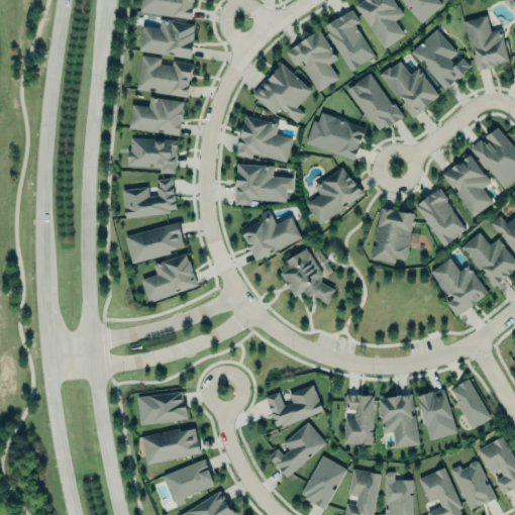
[(142,0),(141,14),(193,19),(194,0),(142,0)]
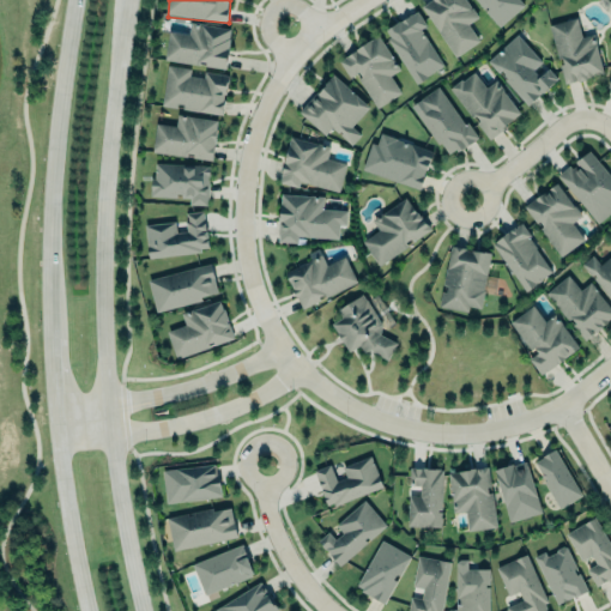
[(431,0),(423,7),(457,58),(481,42),(470,25),(481,18),(473,8),(472,10),(466,0),(431,0)]
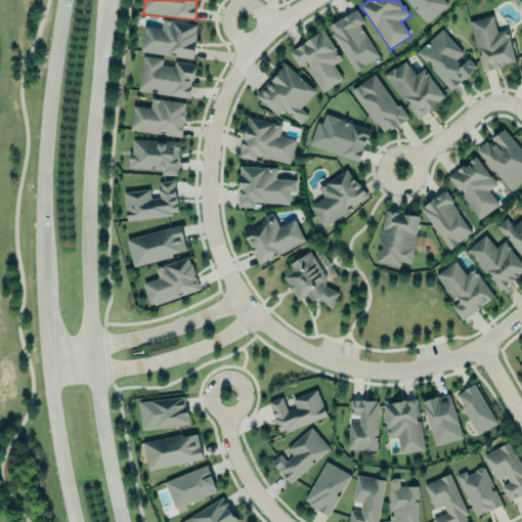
[(407,0),(428,24),(449,5),(444,0),(407,0)]
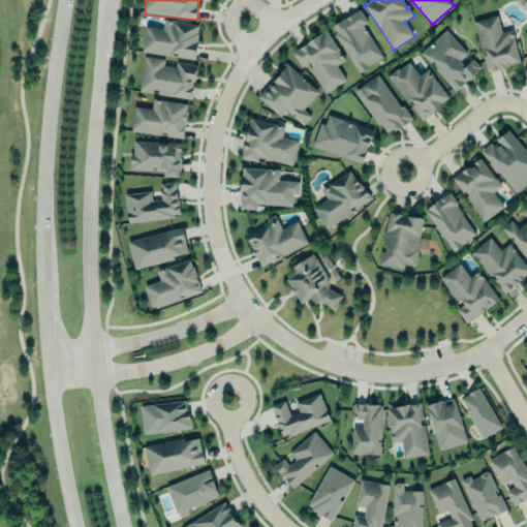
[(359,73),(383,59),(365,26),(368,24),(362,11),(333,27),(359,73)]
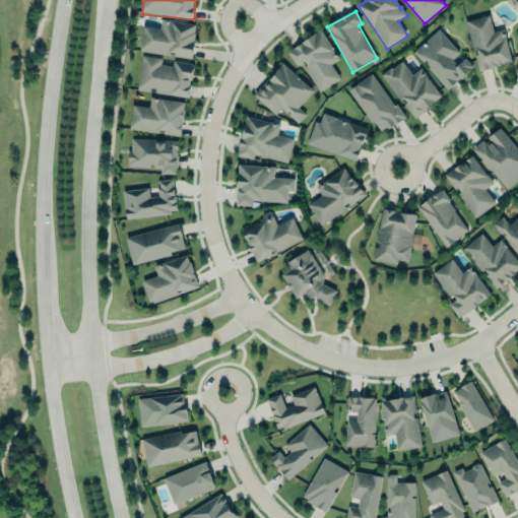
[(479,72),(512,65),(504,30),(495,33),(491,16),(467,22),(479,72)]
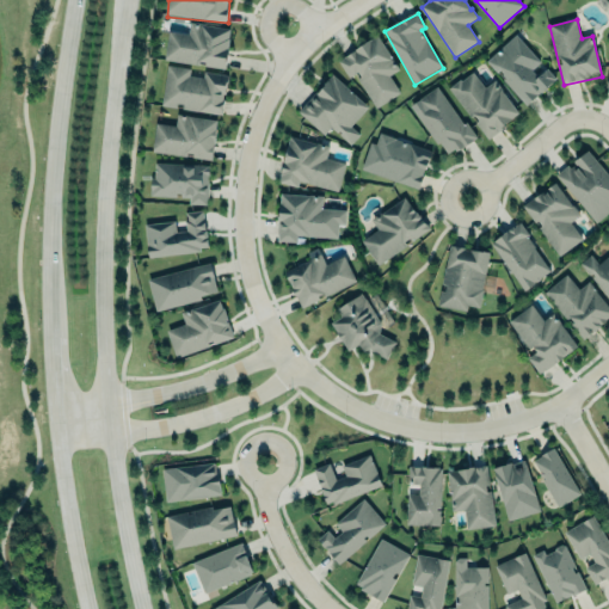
[(227,71),(232,40),(229,38),(231,30),(203,26),(203,24),(191,23),(190,35),(170,32),(166,61),(227,71)]
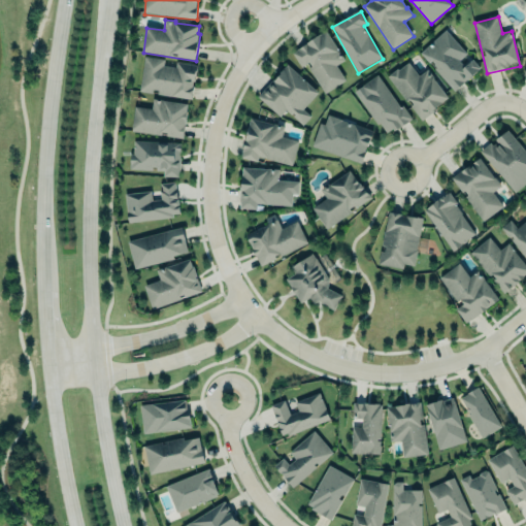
[(421,55),(456,93),(481,69),(472,60),(465,67),(460,62),(468,55),(446,31),(421,55)]
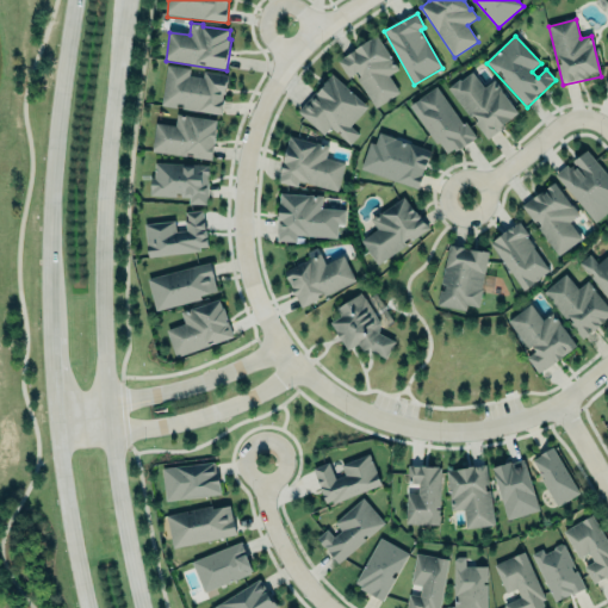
[(376,110),(401,95),(390,78),(398,72),(378,37),(337,61),(349,80),(355,76),(376,110)]
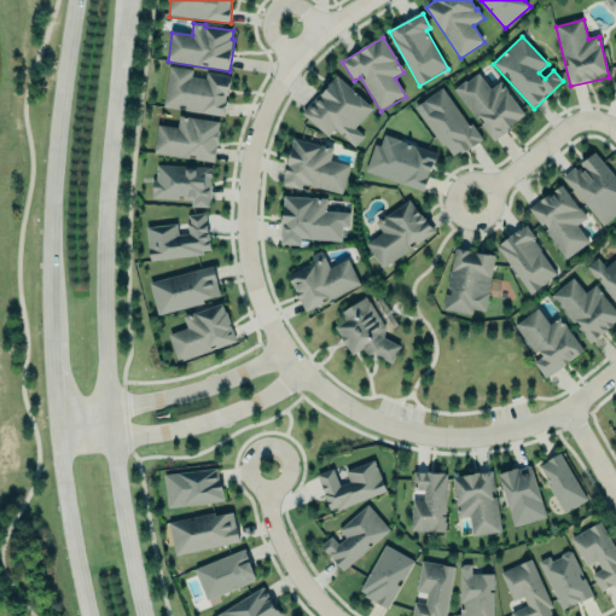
[(164,109),(225,117),(231,77),(207,74),(205,80),(193,79),(193,71),(170,68),(164,109)]
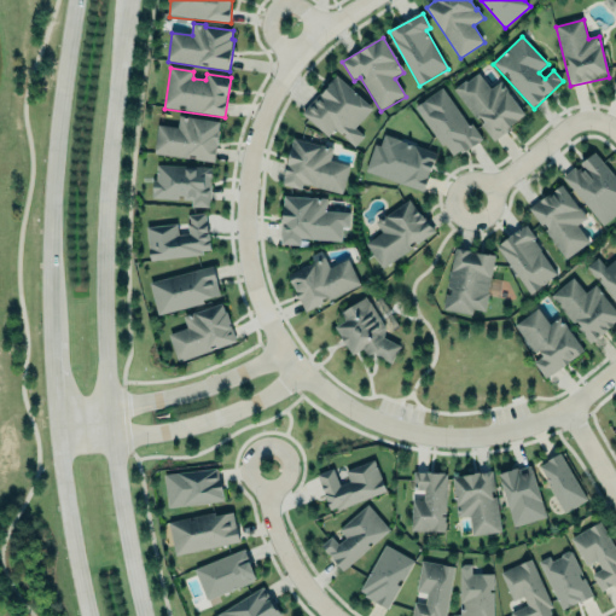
[(493,143),(527,117),(501,83),(490,91),(478,74),(455,91),(493,143)]
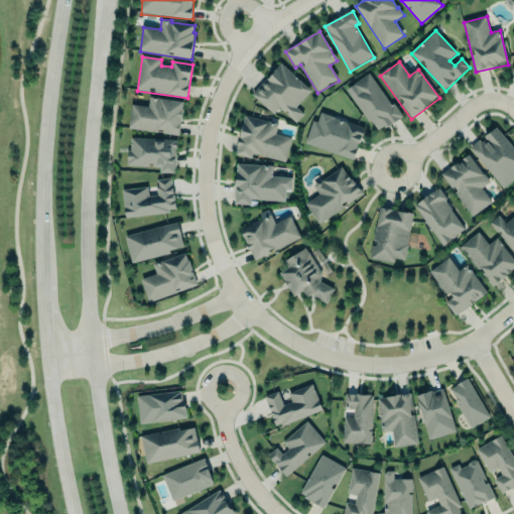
[(281,62),(311,91),(296,107),(304,114),(296,123),(280,108),(274,114),(252,95),(281,62)]
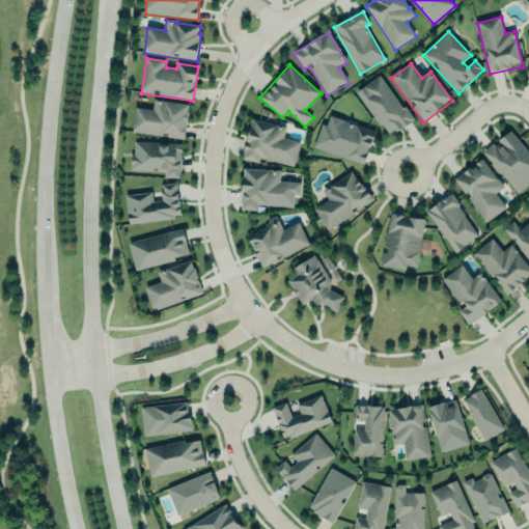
[(412,123),(384,76),(359,90),(386,138),(412,123)]
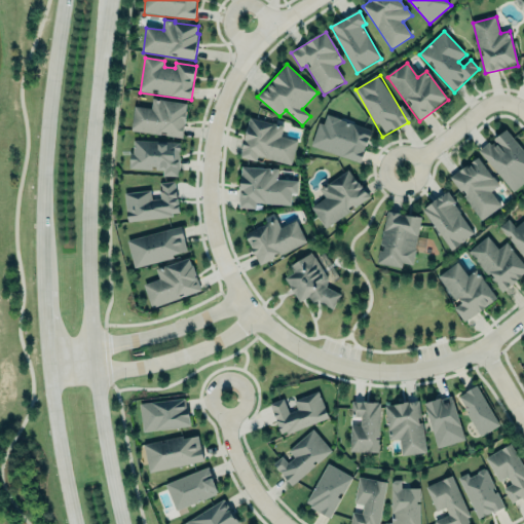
[(189,104),(184,139),(166,137),(167,133),(162,132),(161,136),(132,132),(136,106),(152,109),(153,99),(189,104)]
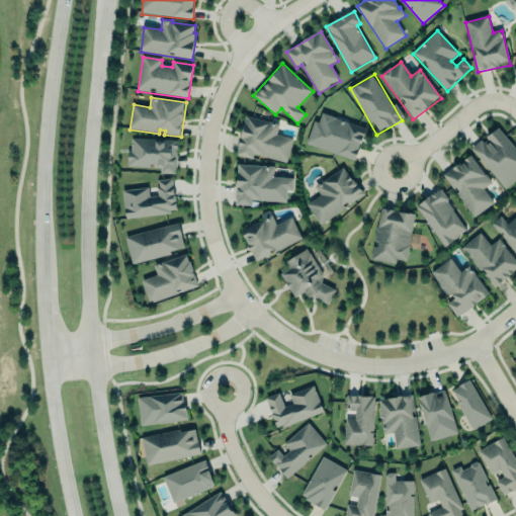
[(367,130),(362,144),(356,161),(307,145),(311,131),(315,120),(320,122),(323,112),(349,121),(350,122),(367,130)]
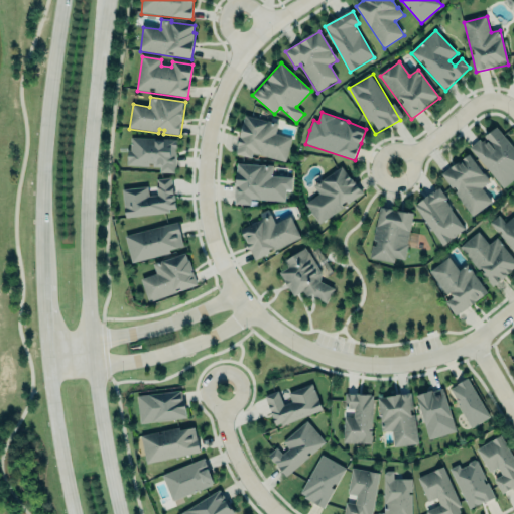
[(246,115),(278,124),(275,134),(292,139),(285,162),(254,153),(252,159),(235,154),(246,115)]
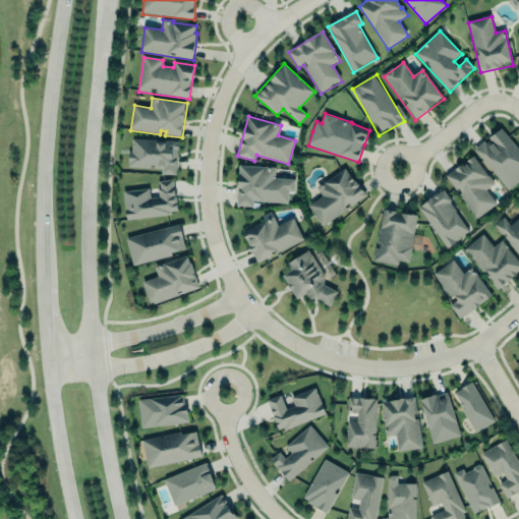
[(491,137),(502,127),(518,148),(518,182),(510,190),(475,150),(484,140),(487,143),(493,139),(491,137)]
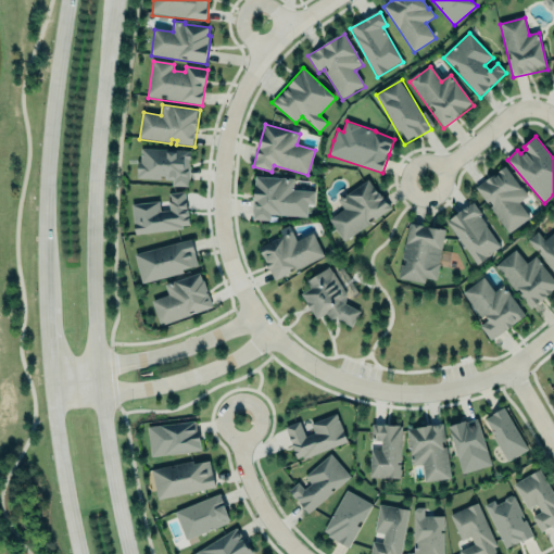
[(138,179),(174,180),(174,187),(189,188),(189,181),(191,181),(191,167),(190,166),(191,161),(192,151),(142,149),(142,163),(139,163),(138,179)]
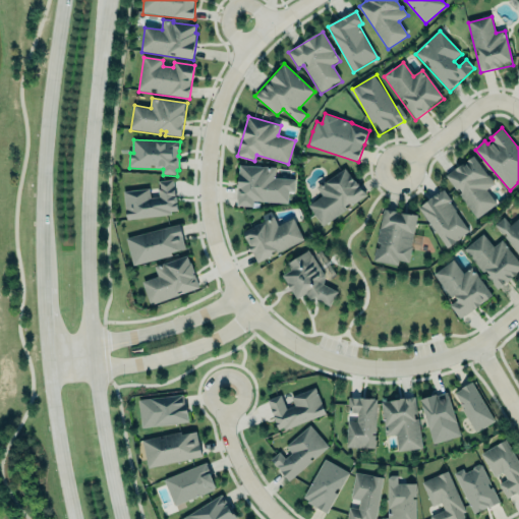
[(446,176),(475,220),(497,206),(486,190),(494,186),(474,157),(446,176)]
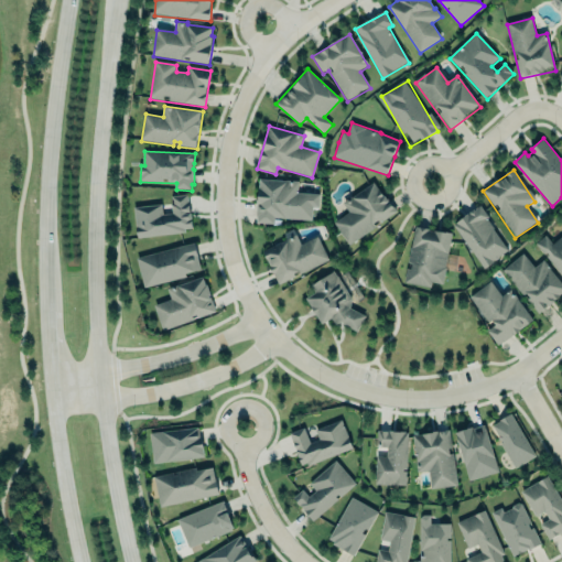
[(257,224),(274,225),(274,219),(312,222),(313,208),(319,208),(320,195),(298,194),(299,182),(258,181),(257,224)]
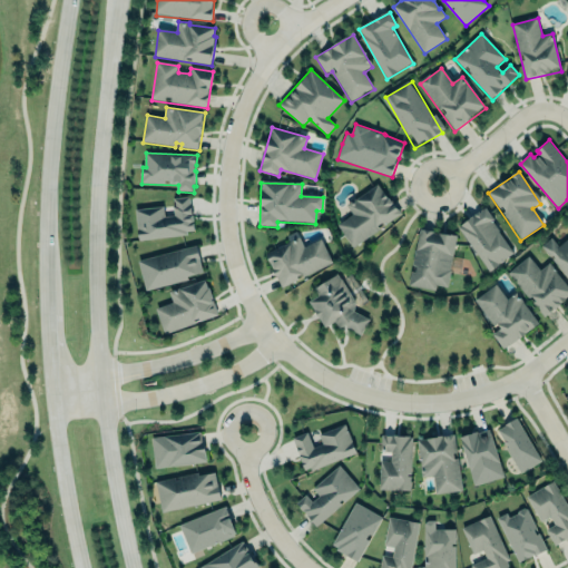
[(338,225),(352,247),(400,217),(380,185),(346,205),(353,216),(338,225)]
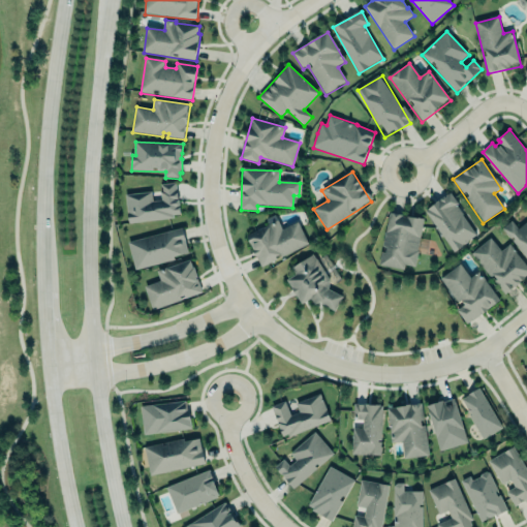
[(175,219),(175,216),(182,215),(180,200),(179,200),(177,183),(161,185),(162,192),(160,192),(161,200),(154,202),(153,191),(140,193),(126,194),(129,224),(175,219)]
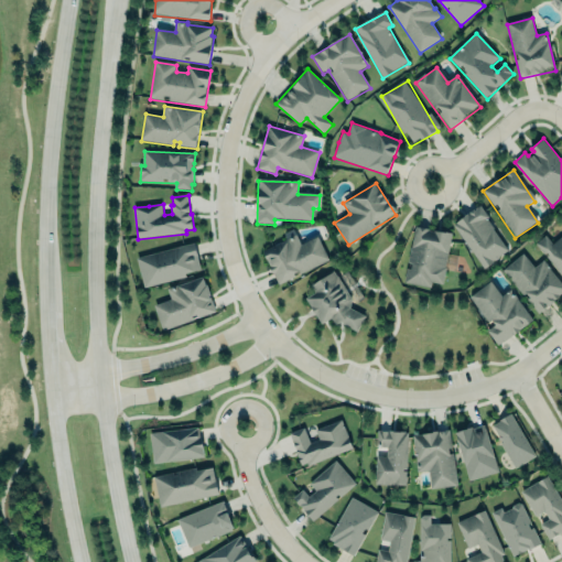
[(509,250),(494,229),(495,229),(488,218),(490,217),(481,204),(465,215),(466,216),(454,225),(485,269),(495,262),(494,261),(509,250)]
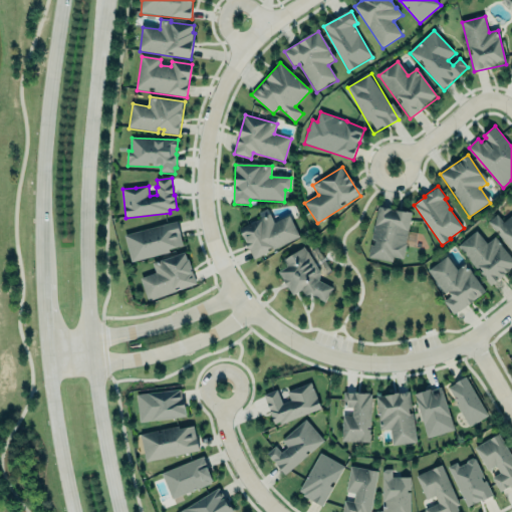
[(379,207),(372,240),(375,240),(375,246),(371,245),(369,258),(394,262),(395,257),(405,259),(407,245),(406,245),(409,232),(413,213),(379,207)]
